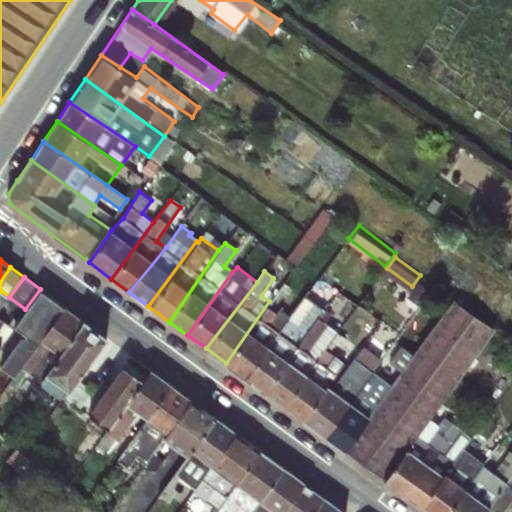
[(269,301),(226,363),(245,377),(278,332),(269,325),(294,289),(284,283),(269,301)]
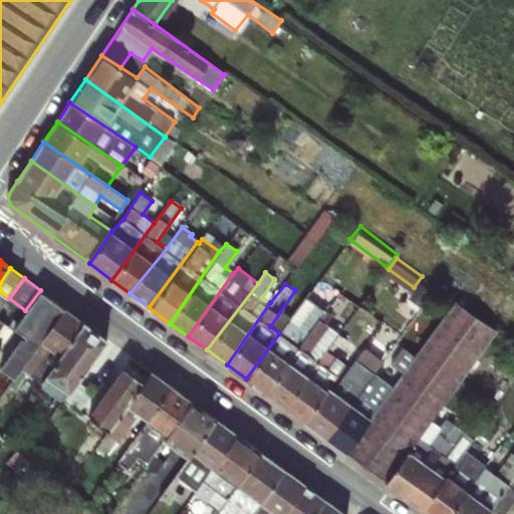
[(40,290),(25,310),(14,325),(27,335),(37,343),(38,342),(63,307),(40,290)]
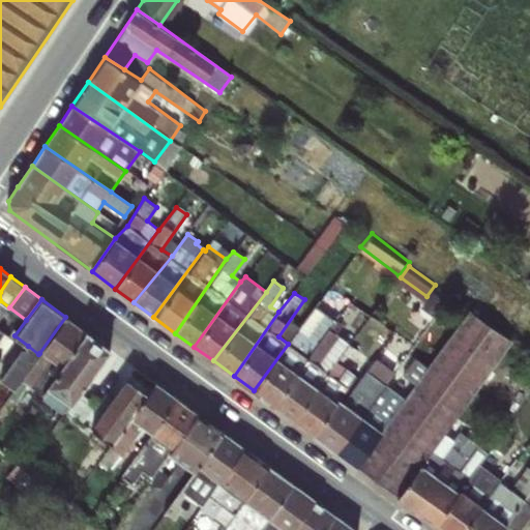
[(288,344),(254,390),(273,405),(329,329),(339,314),(319,299),(288,344)]
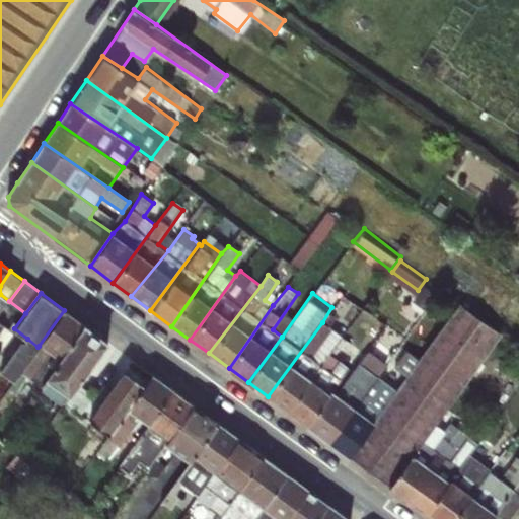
[(395,390),(349,456),(388,487),(435,423),(501,332),(459,303),(395,390)]
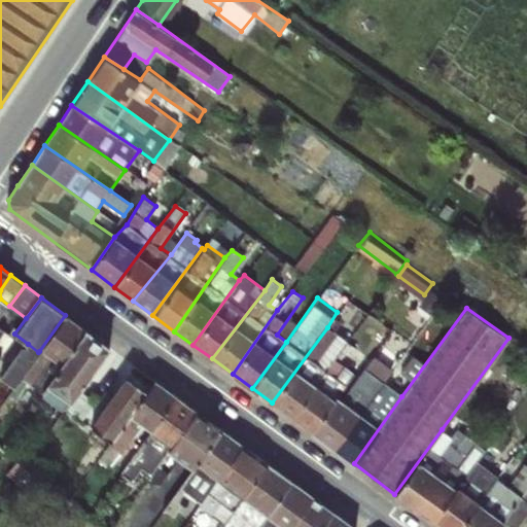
[(0,312),(0,336),(10,319),(0,312)]
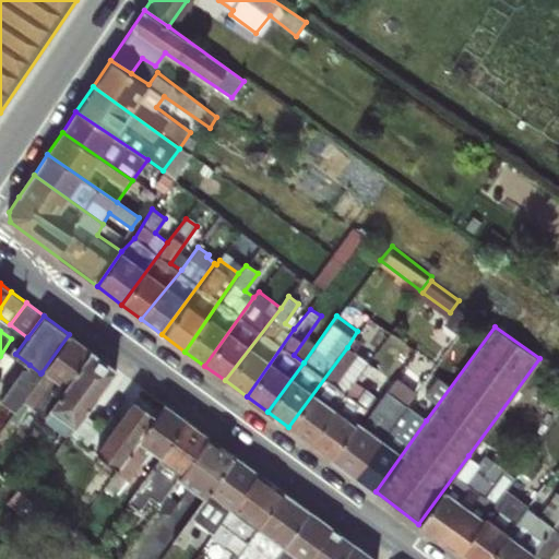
[(69,334),(42,372),(62,389),(91,351),(69,334)]
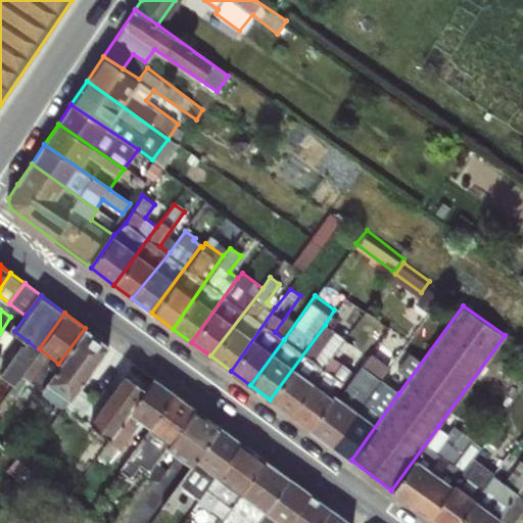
[(325,325),(270,399),(289,414),(340,345),(343,338),(325,325)]
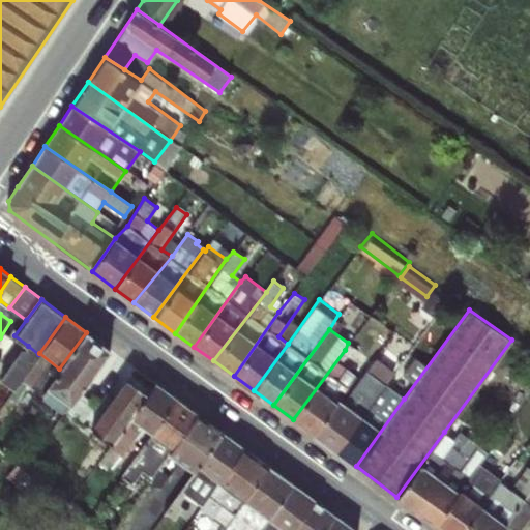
[(59,369),(47,385),(71,403),(81,390),(110,350),(86,332),(59,369)]
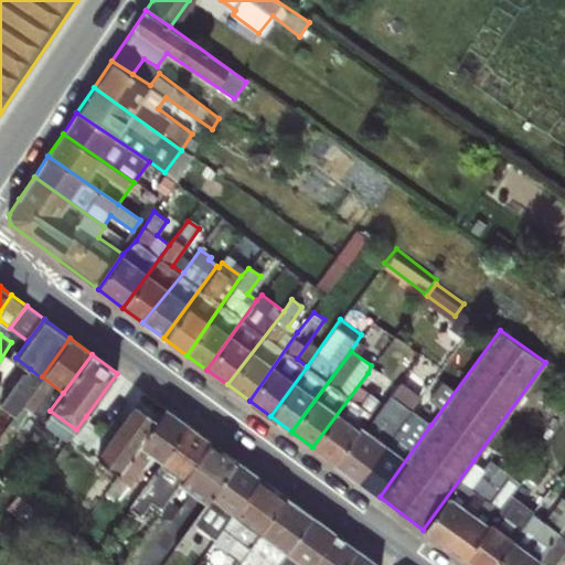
[(41,377),(30,369),(27,371),(23,372),(0,404),(16,414),(41,377)]
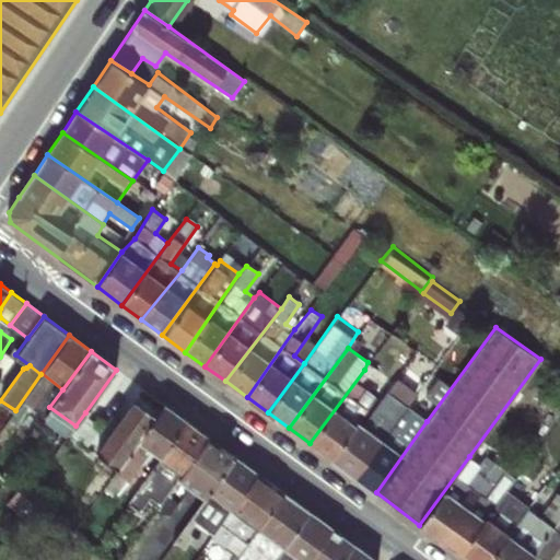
[(364,370),(310,443),(331,459),(358,421),(376,396),(363,387),(371,376),(364,370)]
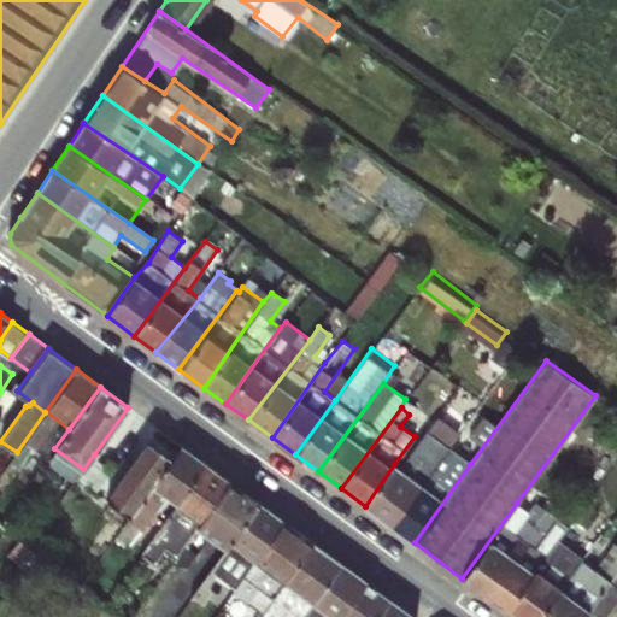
[(394,464),(365,506),(392,524),(447,447),(425,430),(399,468),(394,464)]
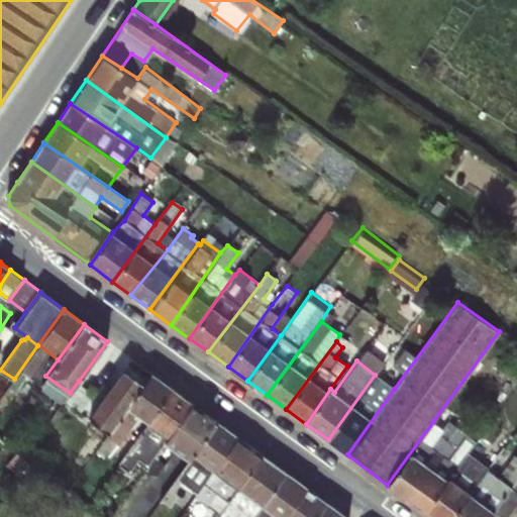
[(128,407),(143,385),(123,371),(88,418),(104,427),(111,431),(128,407)]
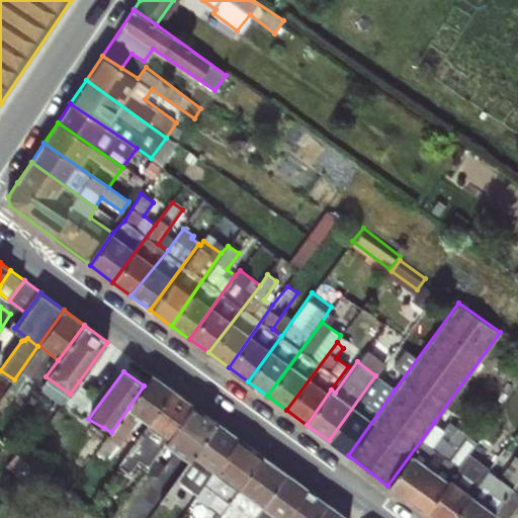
[(144,385),(128,408),(140,416),(149,423),(172,390),(152,374),(144,385)]
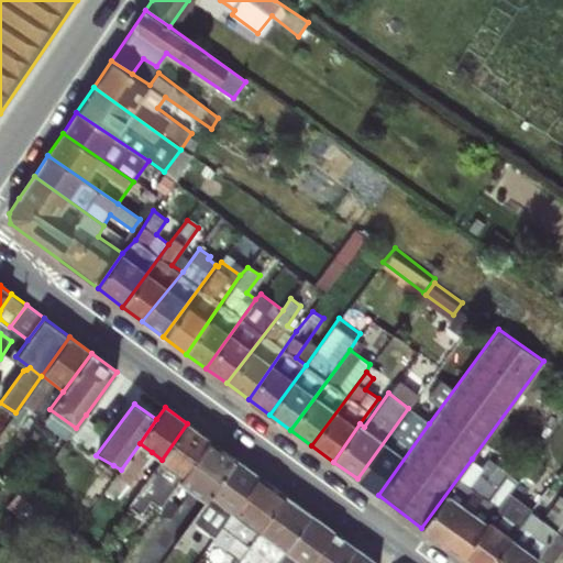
[(408,408),(357,478),(378,495),(429,423),(408,408)]
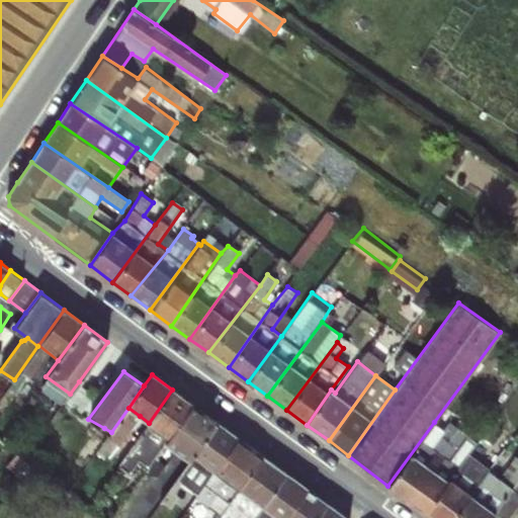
[(70,394),(46,376),(40,385),(65,401),(81,412),(90,398),(86,395),(89,391),(79,381),(70,394)]
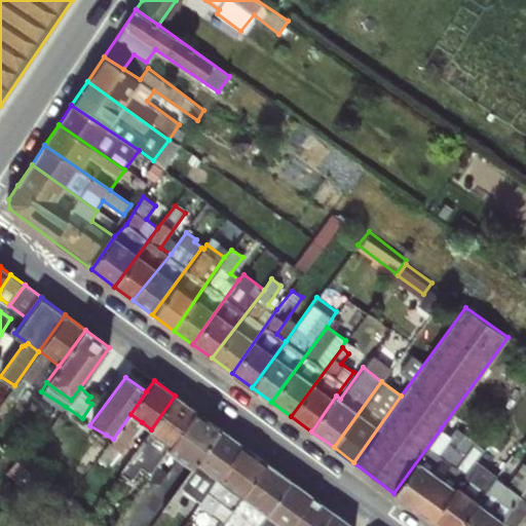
[(175,396),(151,429),(172,444),(195,411),(175,396)]
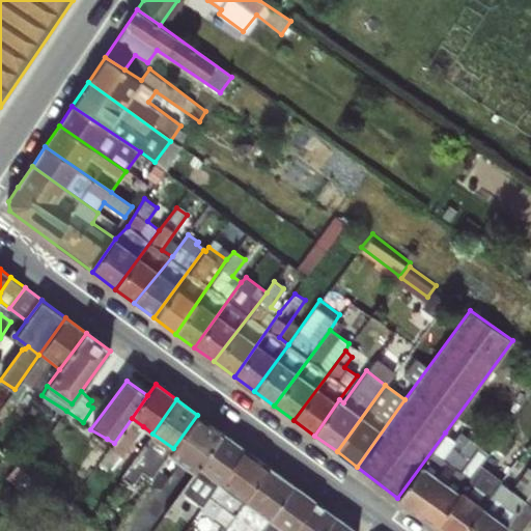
[(173,448),(169,453),(195,473),(199,467),(222,434),(197,415),(173,448)]
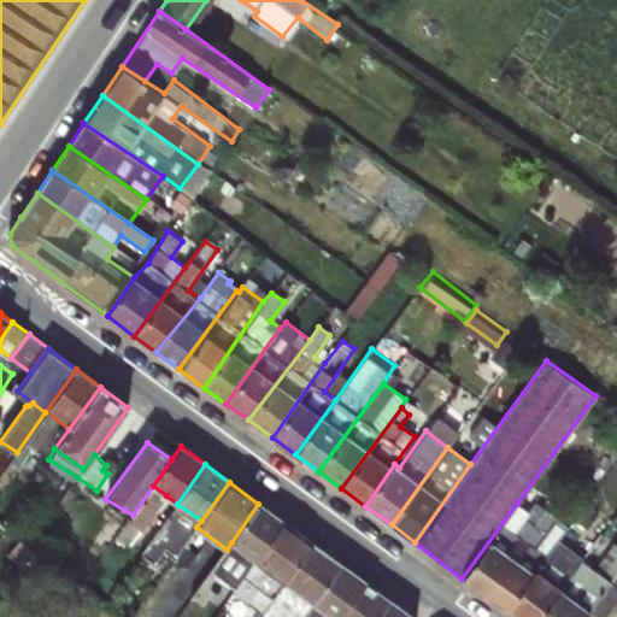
[(133,515),(112,541),(127,551),(141,530),(166,495),(153,486),(133,515)]
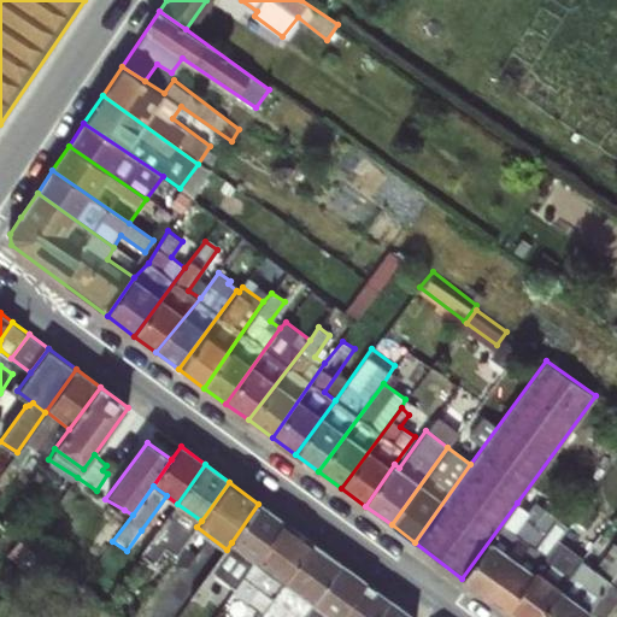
[(517,503),(462,579),(486,594),(547,511),(535,500),(528,511),(517,503)]
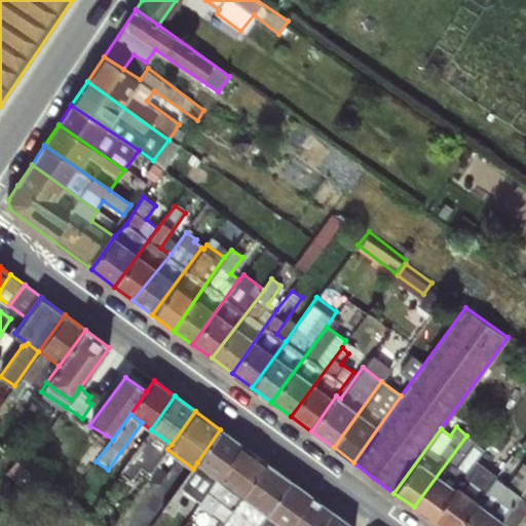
[(172,444),(151,429),(121,473),(130,481),(148,457),(157,463),(167,449),(172,444)]
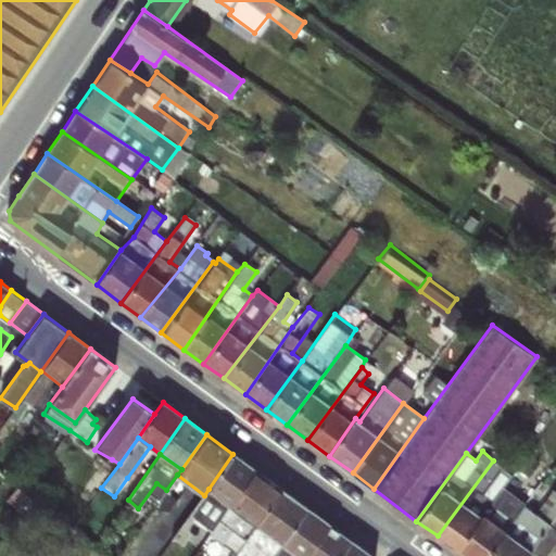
[(232,454),(209,489),(230,505),(231,505),(254,469),(232,454)]
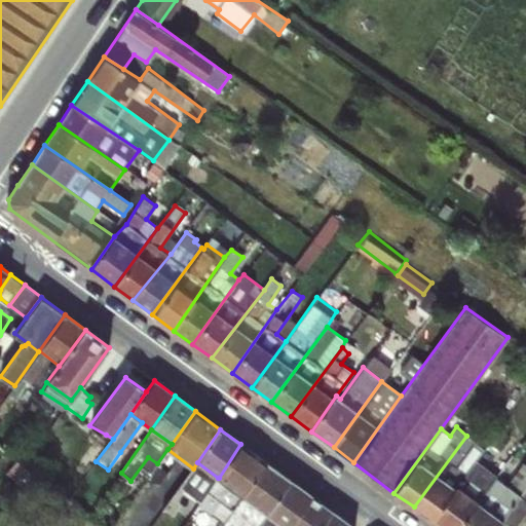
[(96,461),(113,439),(106,435),(78,472),(85,477),(96,461)]
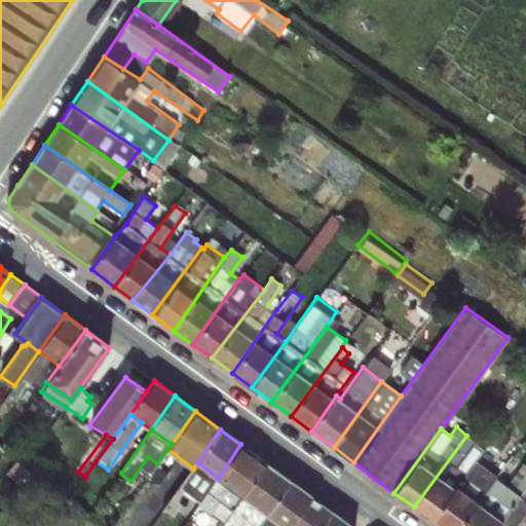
[(466,436),(414,506),(430,519),(484,450),(466,436)]
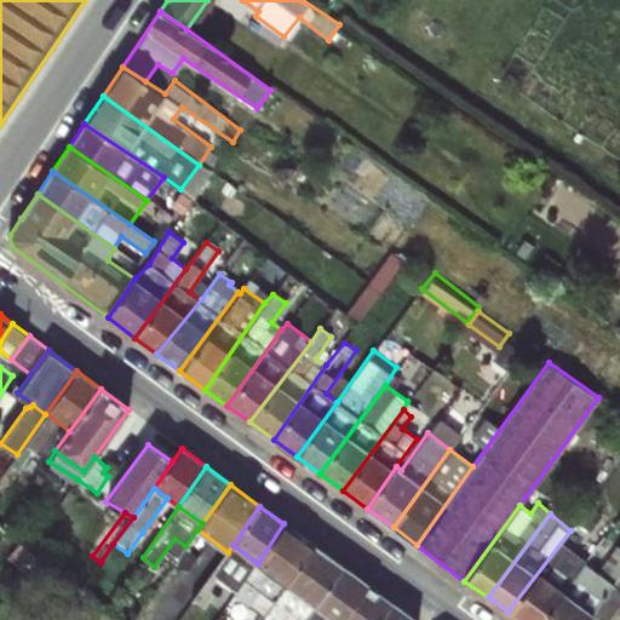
[(570,530),(507,612),(518,619),(541,619),(585,562),(574,555),(592,530),(578,520),(570,530)]
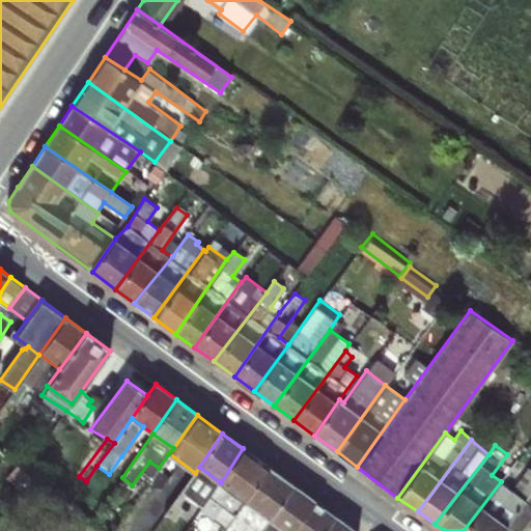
[(243,448),(221,482),(244,500),(245,501),(269,467),(243,448)]
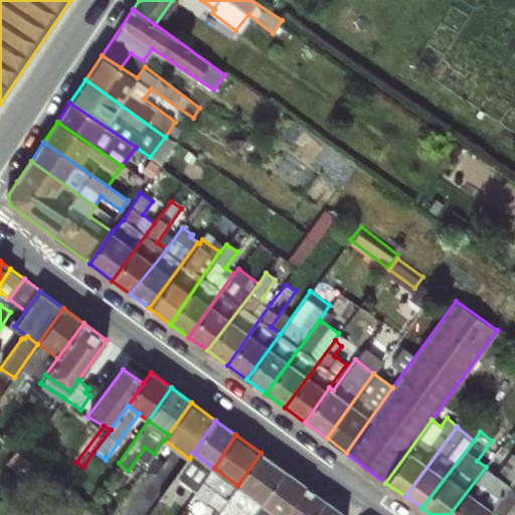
[(504,514),(514,501),(514,447),(497,475),(486,467),(450,514),(486,514),(491,509),(499,514),(504,514)]
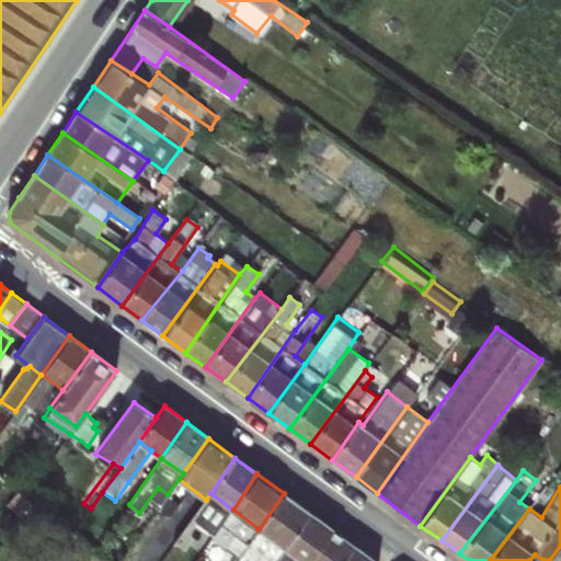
[(210,493),(206,500),(175,542),(189,550),(203,531),(210,537),(232,510),(210,493)]
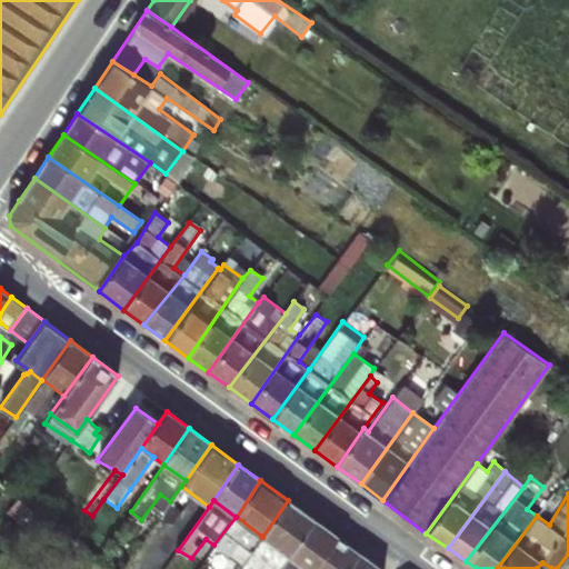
[(288,500),(262,537),(288,556),(315,519),(288,500)]
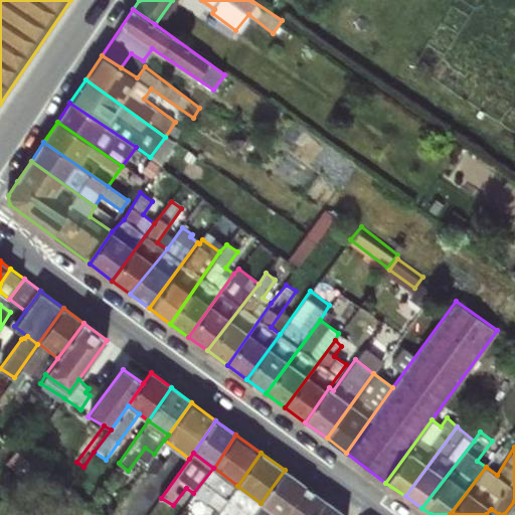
[(213,468),(193,493),(217,511),(236,485),(214,468),(213,468)]
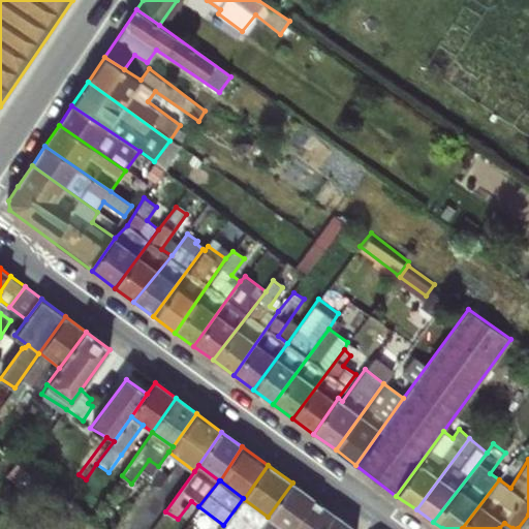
[(292,483),(268,517),(284,528),(292,528),(314,499),(292,483)]
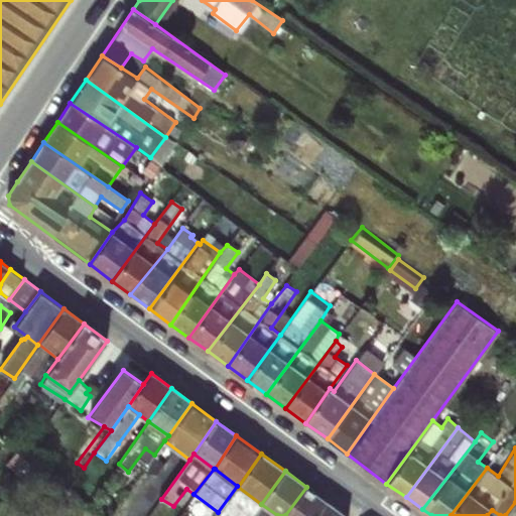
[(237,486),(218,512),(223,515),(236,515),(241,509),(251,515),(252,515),(261,504),(238,487),(237,486)]
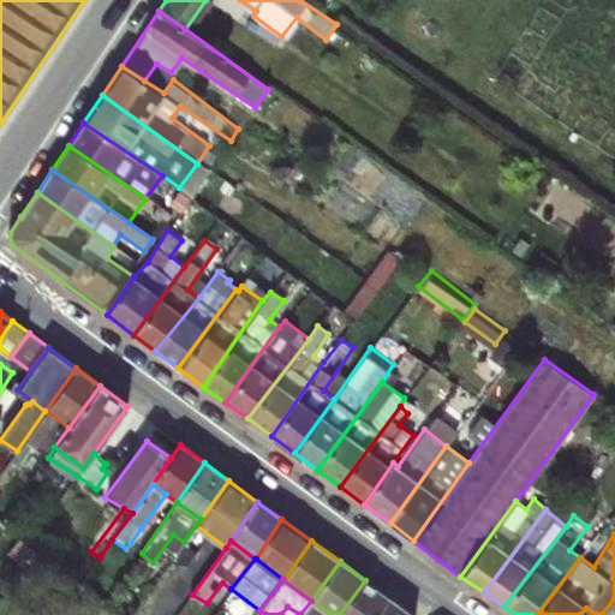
[(365,580),(340,614),(375,614),(389,597),(365,580)]
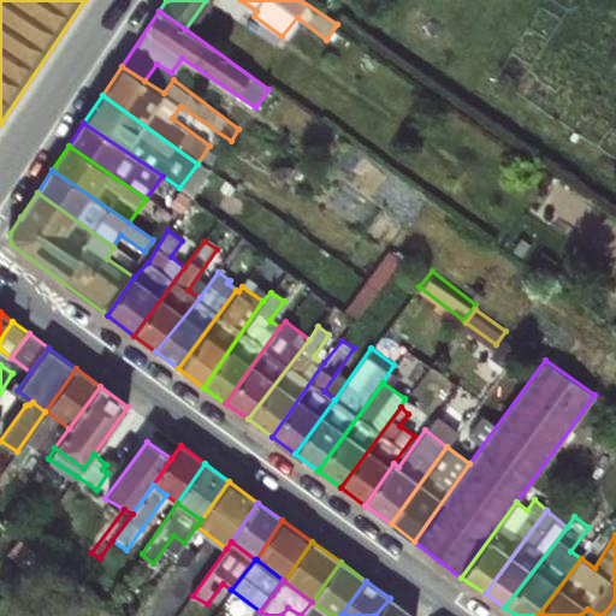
[(414,615),(390,598),(375,615),(414,615)]
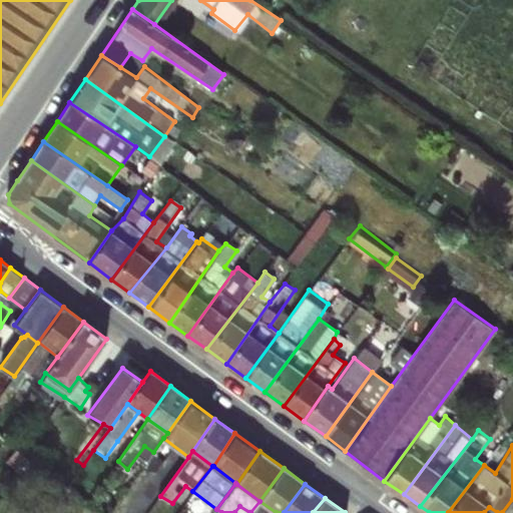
[(276,512),(260,501),(250,512),(276,512)]
